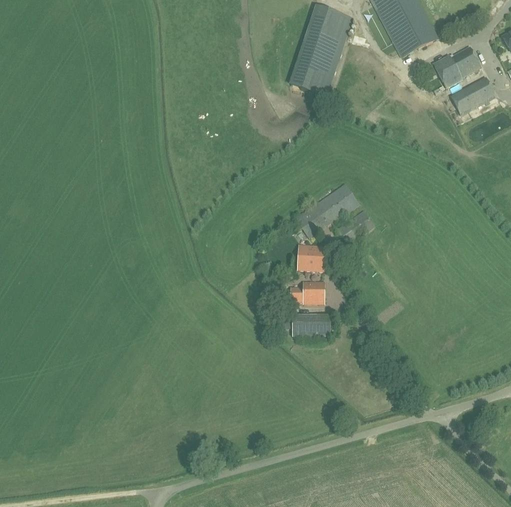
[(389,0),(376,7),(401,54),(437,35),(418,0),(389,0)]
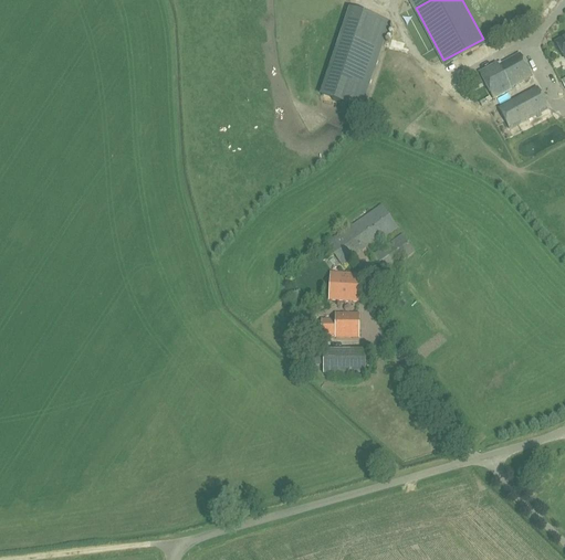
[(349,2),(320,91),(359,104),(389,17),(349,2)]
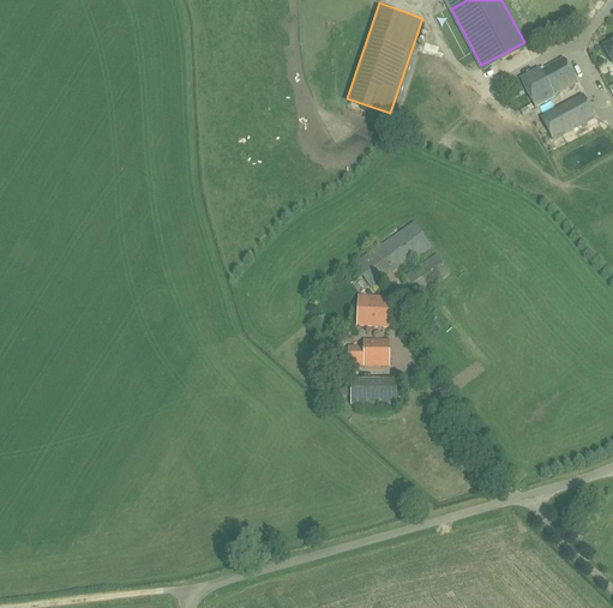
[(612,35),(611,36),(611,35),(601,40),(611,58),(612,56),(612,35)]
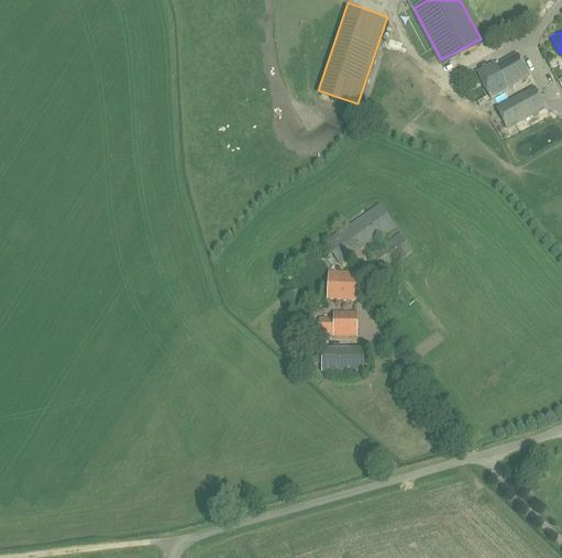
[(516,48),(494,59),(506,83),(528,72),(516,48)]
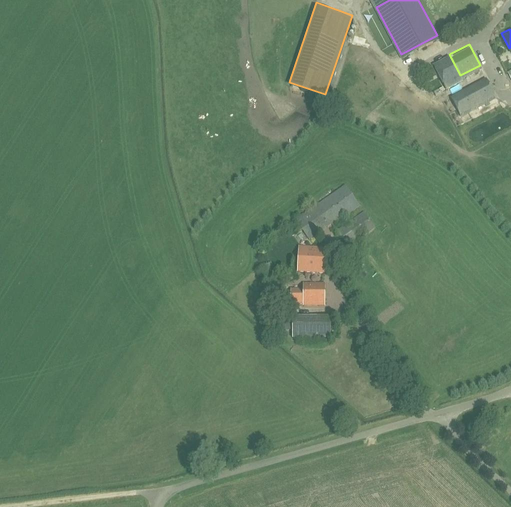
[(448,53),(432,61),(445,85),(461,77),(460,75),(449,54),(448,53)]
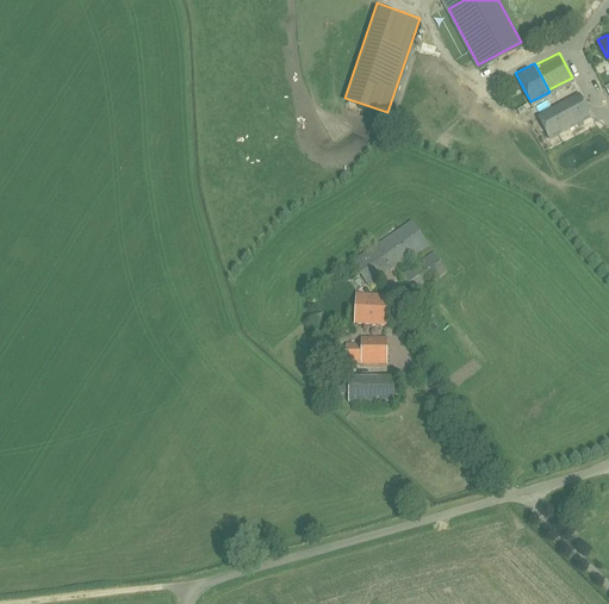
[(578,76),(583,74),(578,64),(573,67),(578,76)]
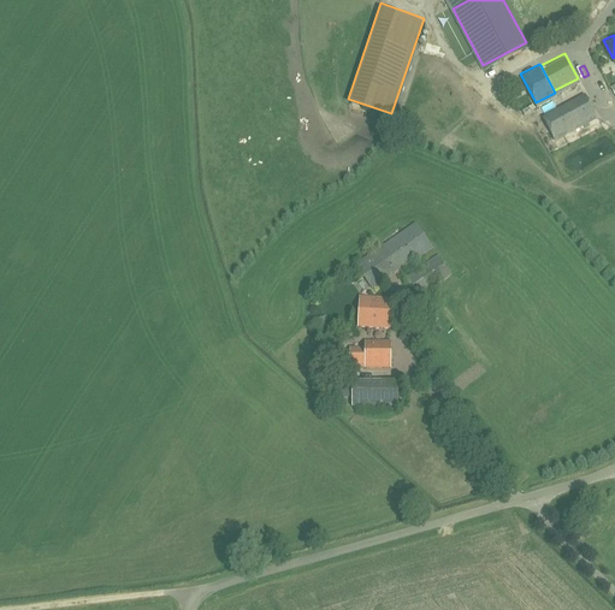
[(584,90),(542,113),(553,135),(596,112),(584,90)]
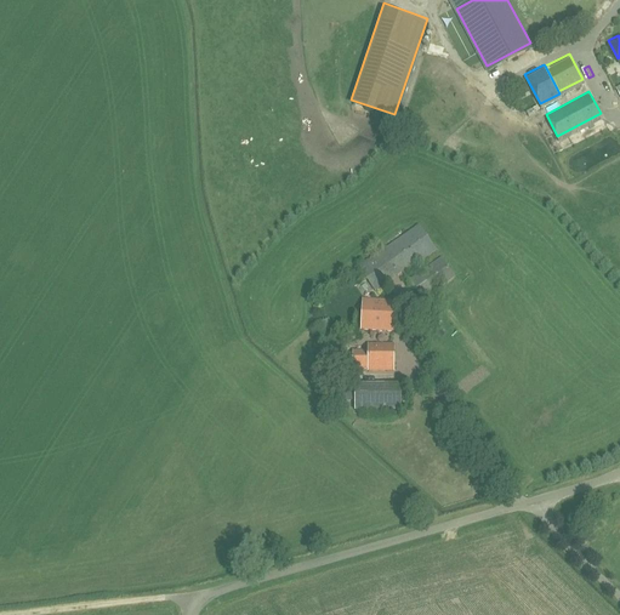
[(392,325),(393,295),(360,294),(359,325),(392,325)]
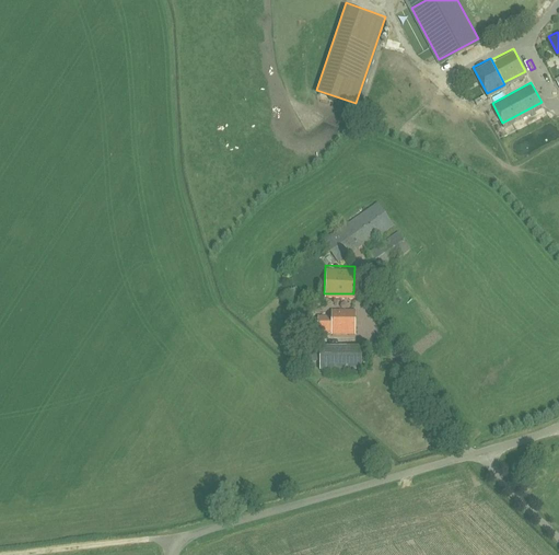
[(353,330),(353,305),(330,305),(330,311),(317,311),(317,327),(330,327),(330,330),(353,330)]
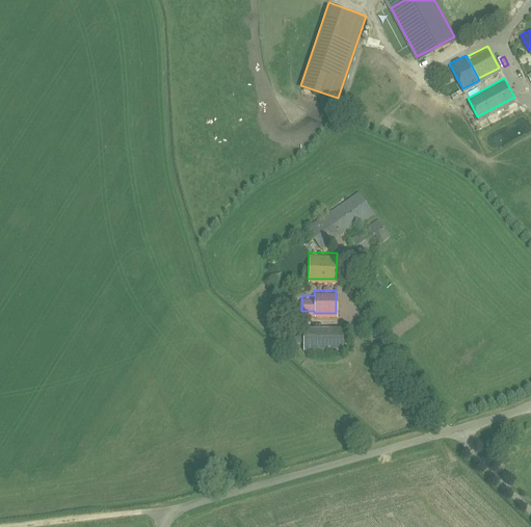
[(294,325),(294,338),(302,338),(302,346),(345,347),(345,325),(294,325)]
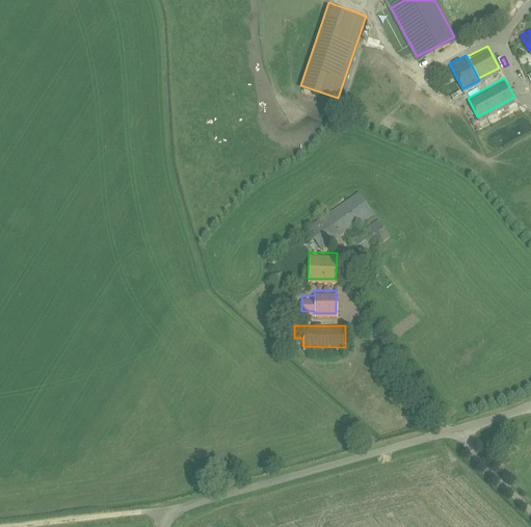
[(504,440),(506,446),(514,443),(511,437),(504,440)]
